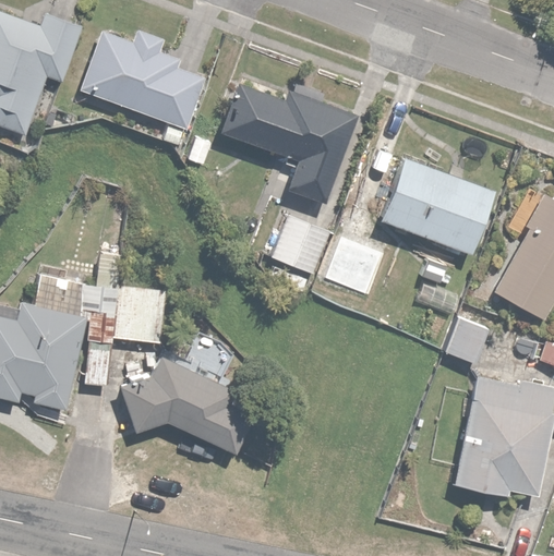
[(43,26),(0,11),(0,123),(26,133),(44,80),(60,85),(81,24),(48,13),(43,26)]
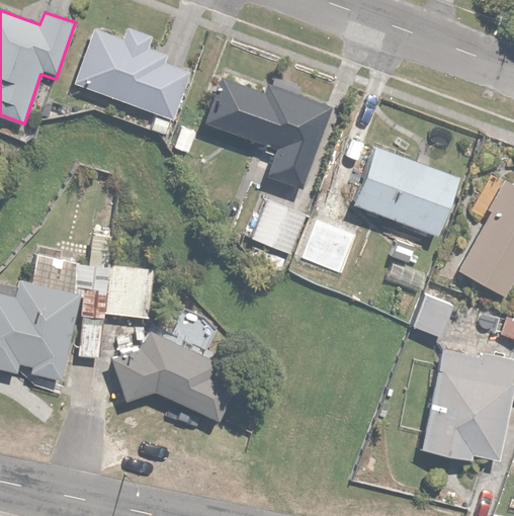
[(125,40),(97,28),(74,84),(156,117),(153,125),(167,132),(192,70),(167,60),(169,55),(147,46),(151,36),(131,27),(125,40)]
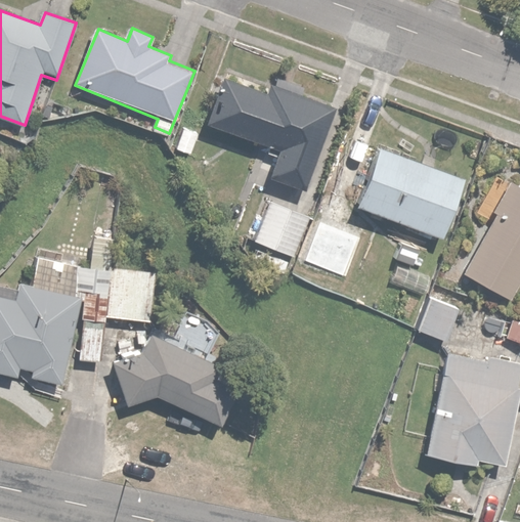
[(224,79),(207,126),(280,151),(270,179),(307,191),(337,107),(306,96),(309,87),(277,76),(271,95),(224,79)]
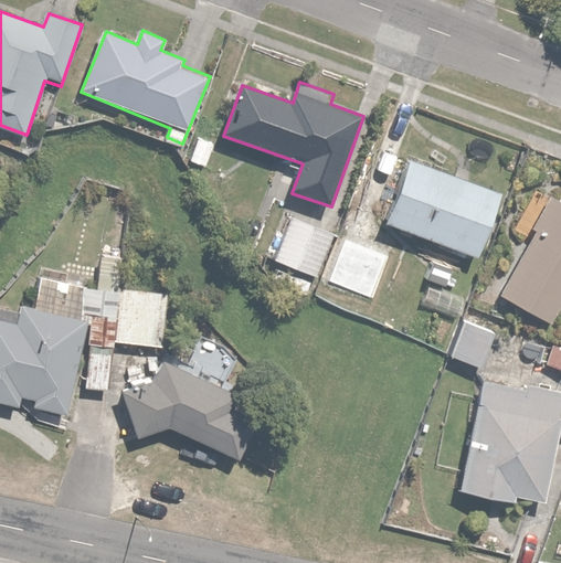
[(499,194),(382,151),(359,214),(476,256),(499,194)]
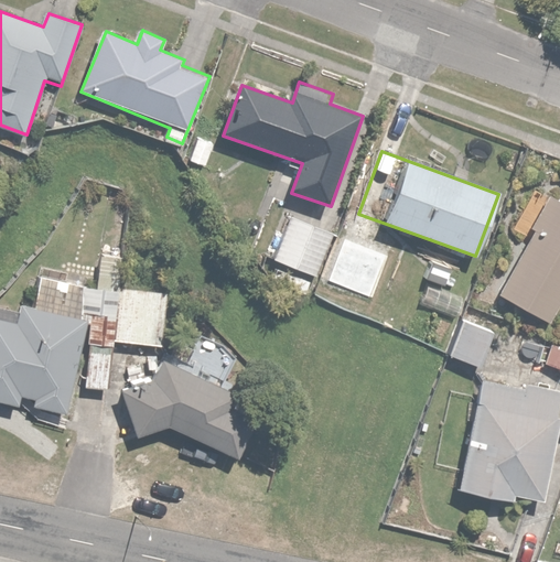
[(559,202),(552,198),(499,294),(549,321),(559,301),(559,202)]
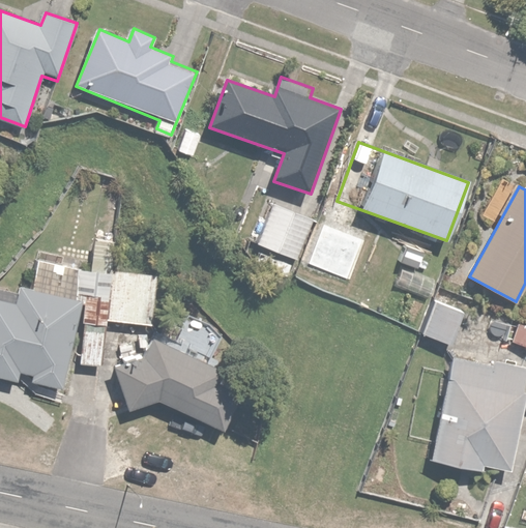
[(312,218),(275,206),(262,246),(298,259),(312,218)]
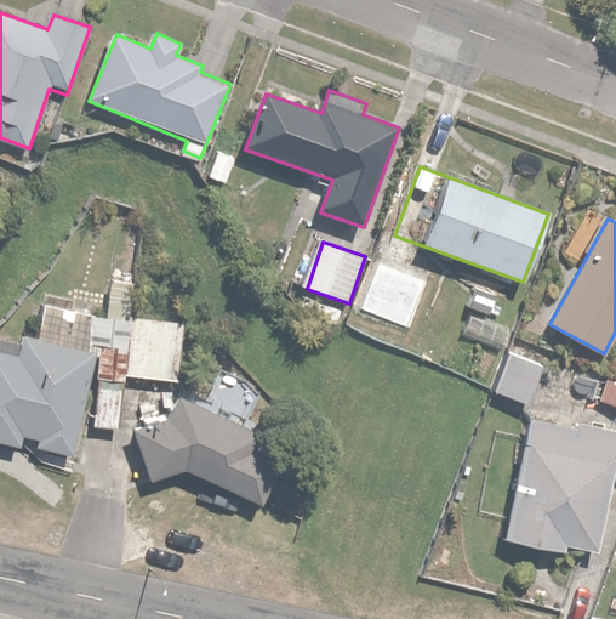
[(18,346),(0,342),(0,438),(79,454),(106,316),(46,304),(40,338),(21,334),(18,346)]
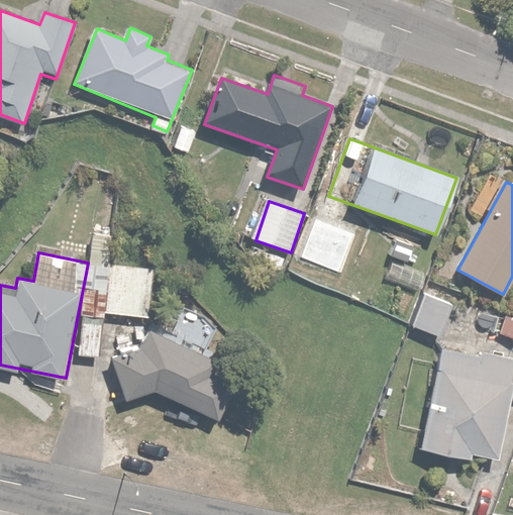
[(91,263),(91,266),(78,354),(100,357),(107,312),(147,317),(154,272),(91,263)]
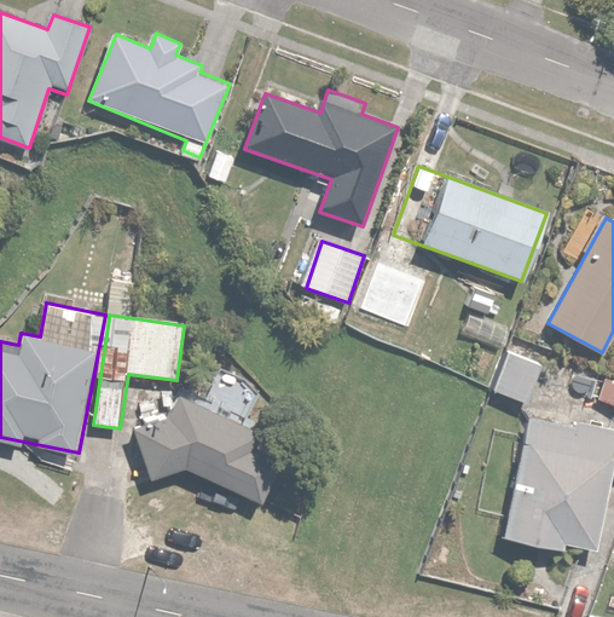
[(538,359),(508,350),(494,391),(523,401),(538,359)]
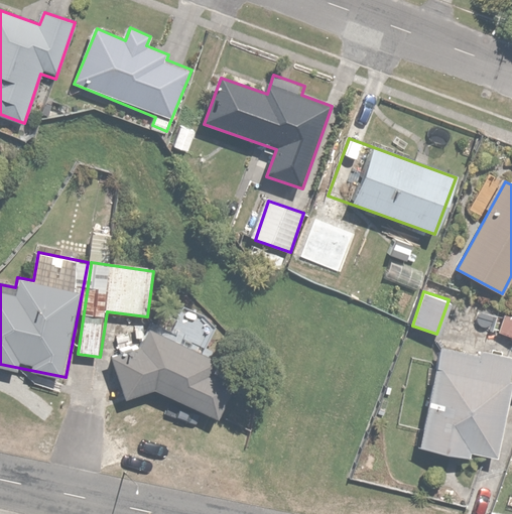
[(511,310),(510,310),(502,334),(511,337),(511,310)]
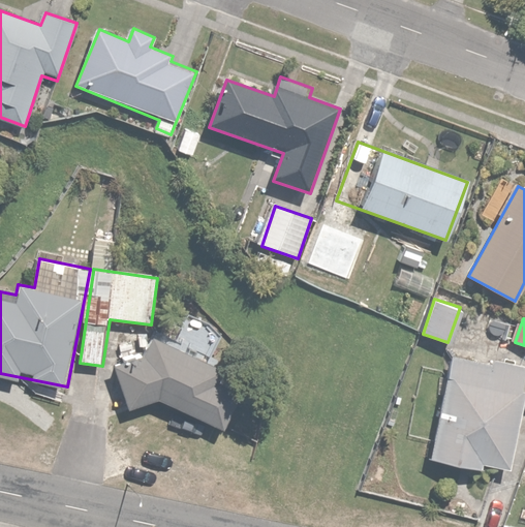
[(125,409),(158,400),(222,431),(247,379),(153,335),(143,358),(112,368),(125,409)]
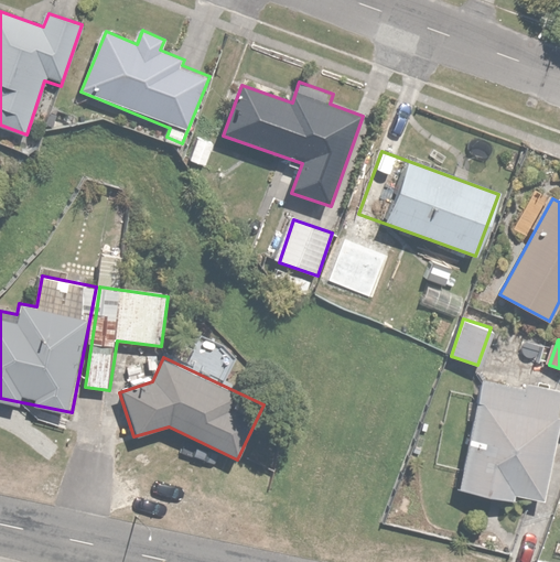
[(559,396),(483,376),(456,490),(517,505),(519,492),(546,498),(559,436),(559,396)]
